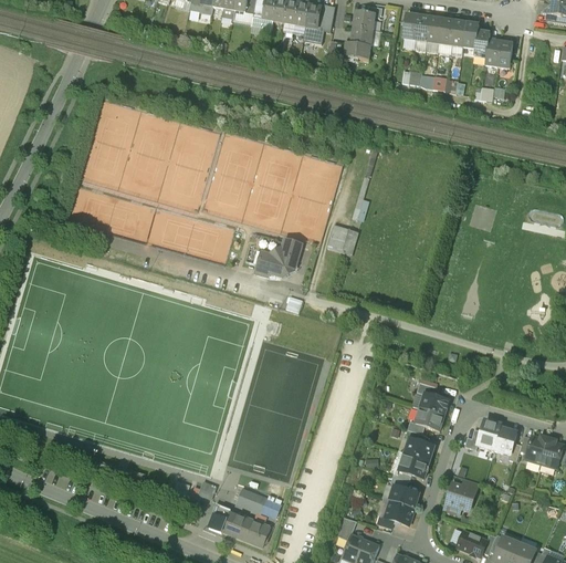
[(191,0),(189,8),(199,10),(201,3),(203,3),(202,12),(211,13),(212,6),(213,0),(191,0)]
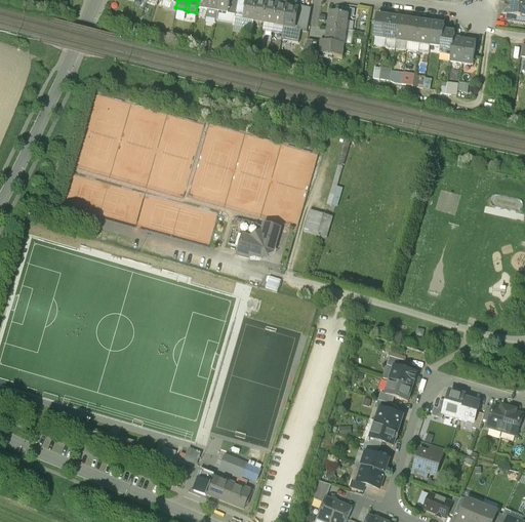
[(208,0),(207,7),(206,14),(215,15),(217,8),(218,0),(208,0)]
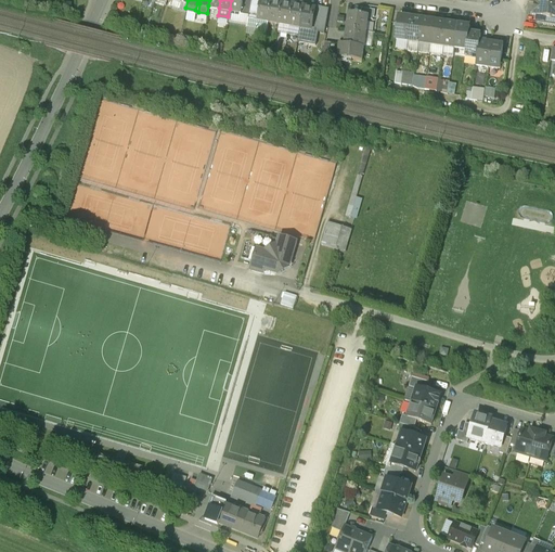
[(231,0),(230,9),(249,13),(252,0),(231,0)]
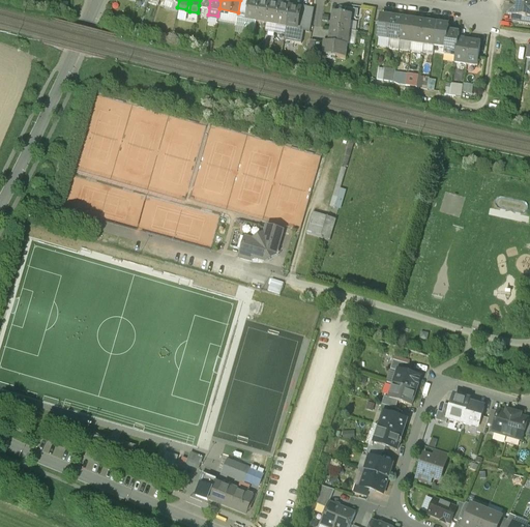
[(248,0),(245,18),(237,16),(236,24),(255,27),(256,20),(260,0),(248,0)]
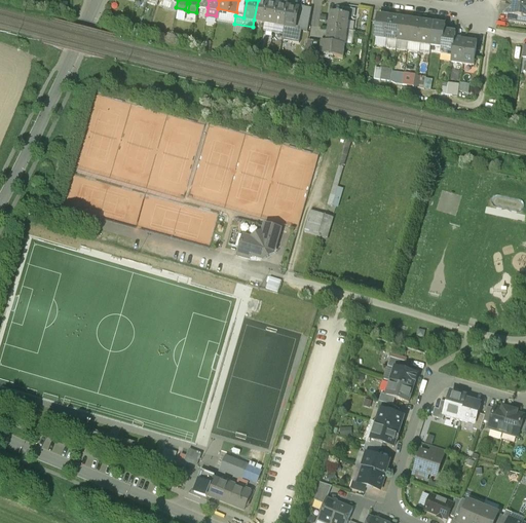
[(247,0),(238,0),(236,12),(235,15),(243,17),(247,0)]
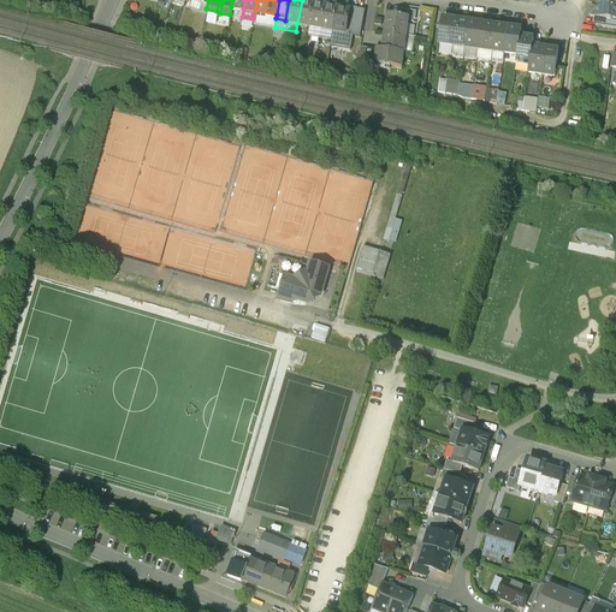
[(314,1),(308,0),(302,0),(297,23),(309,24),(314,1)]
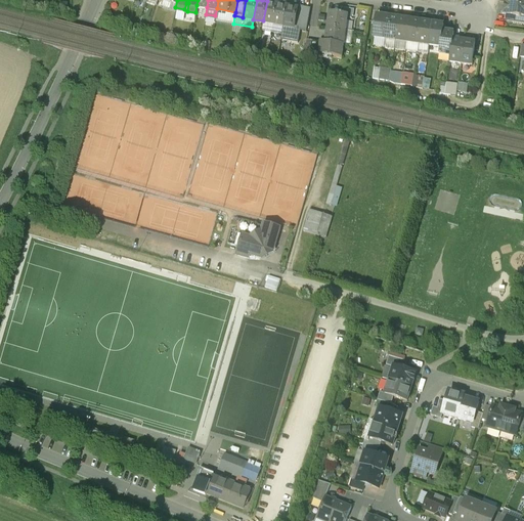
[(523,1),(508,0),(507,3),(506,3),(504,3),(503,12),(506,12),(508,12),(514,13),(514,14),(520,15),(520,14),(523,14),(523,1)]
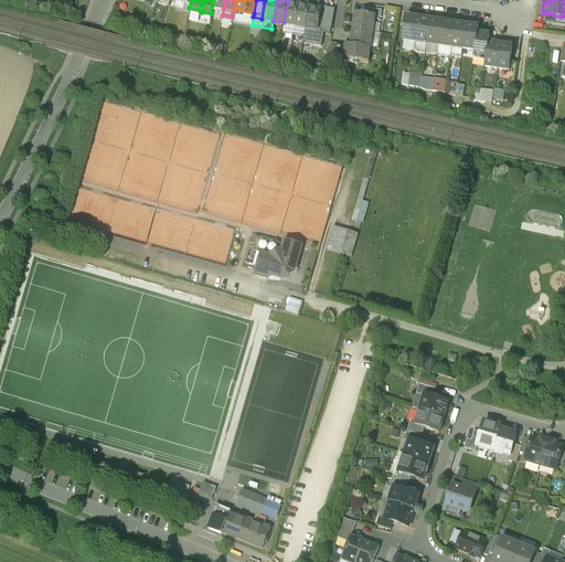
[(298,3),(288,1),(284,22),(295,24),(298,3)]
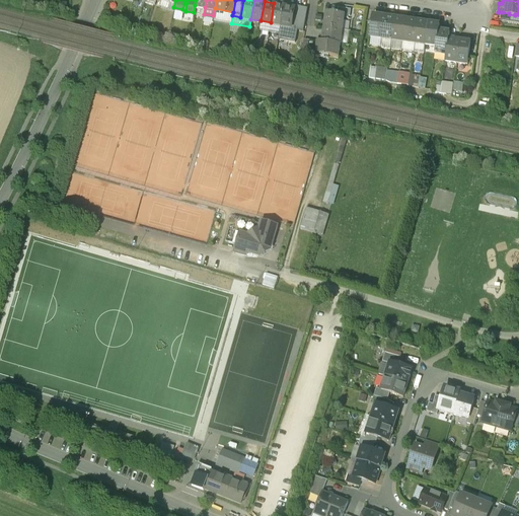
[(284,4),(274,3),(271,22),(281,24),(284,4)]
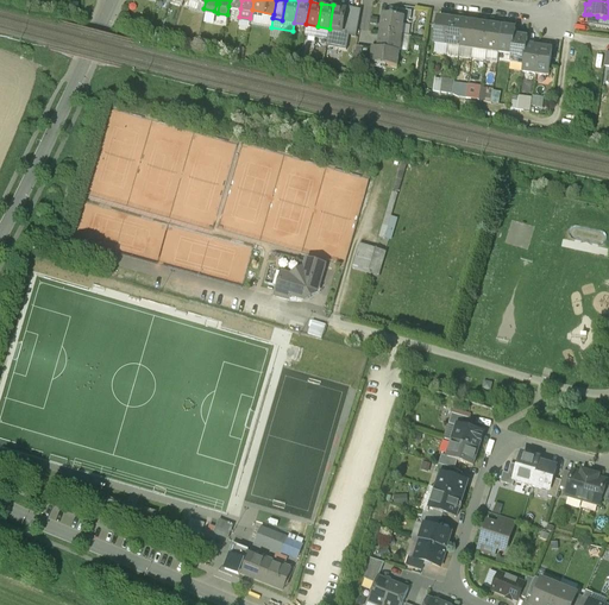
[(345,7),(333,5),(330,29),(332,29),(330,44),(346,48),(350,29),(357,30),(358,23),(351,21),(352,19),(344,17),(345,7)]
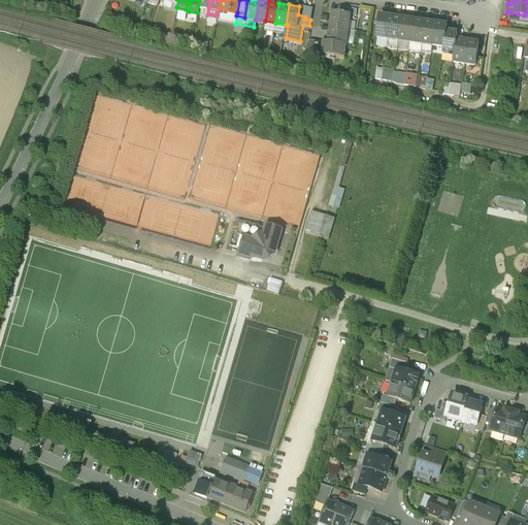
[(312,7),(300,4),(299,6),(298,14),(305,17),(304,19),(310,20),(312,7)]
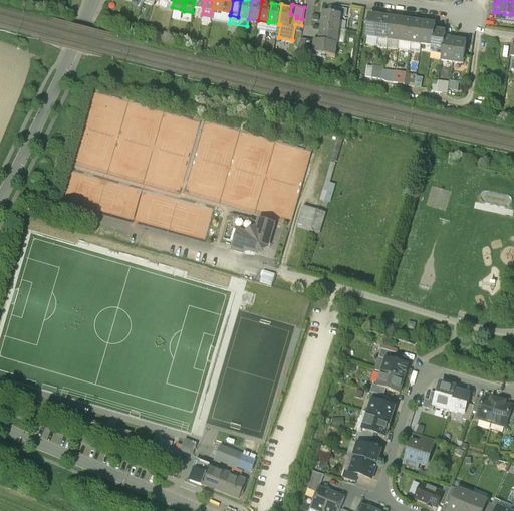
[(347,8),(335,6),(334,12),(341,13),(346,14),(347,8)]
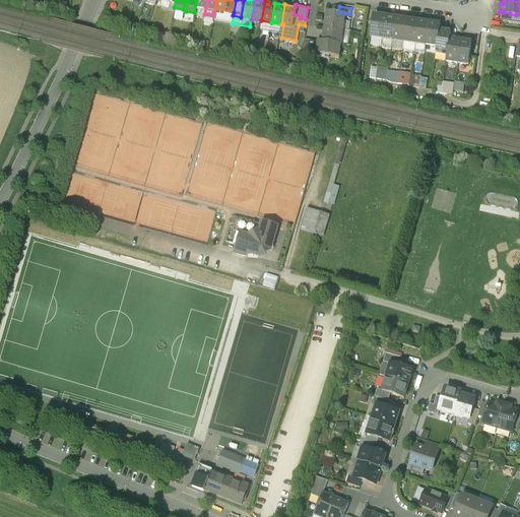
[(338,12),(327,10),(325,25),(343,28),(345,13),(338,12)]
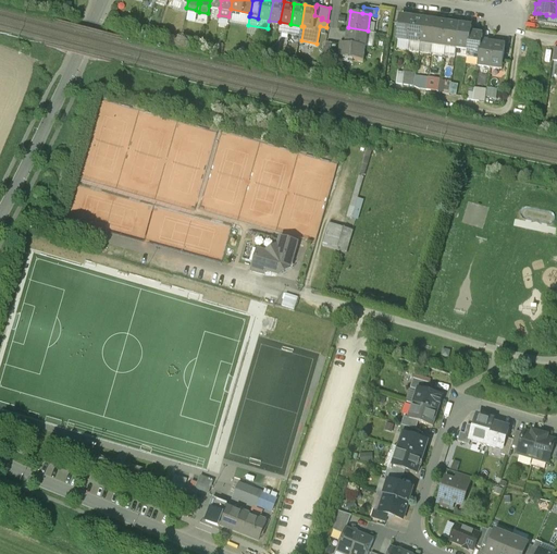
[(412,15),(400,14),(397,37),(409,39),(412,15)]
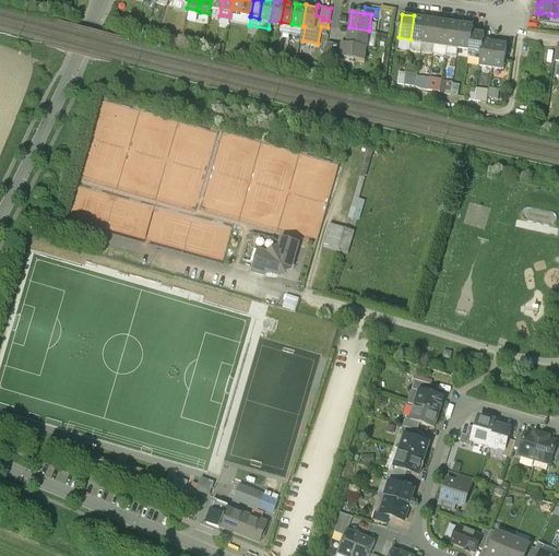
[(425,18),(414,15),(411,39),(421,40),(425,18)]
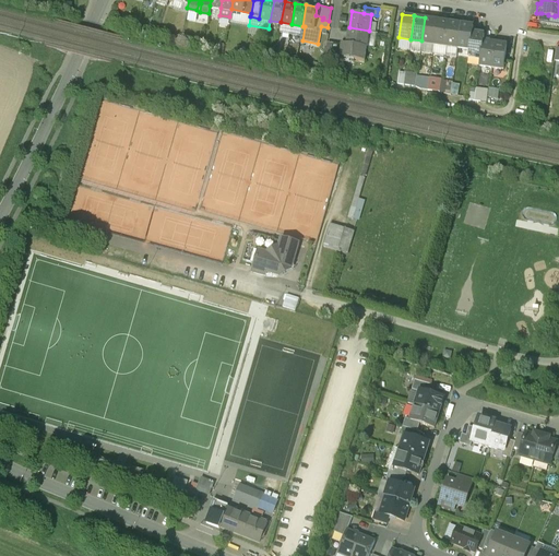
[(437,19),(425,18),(421,40),(433,43),(437,19)]
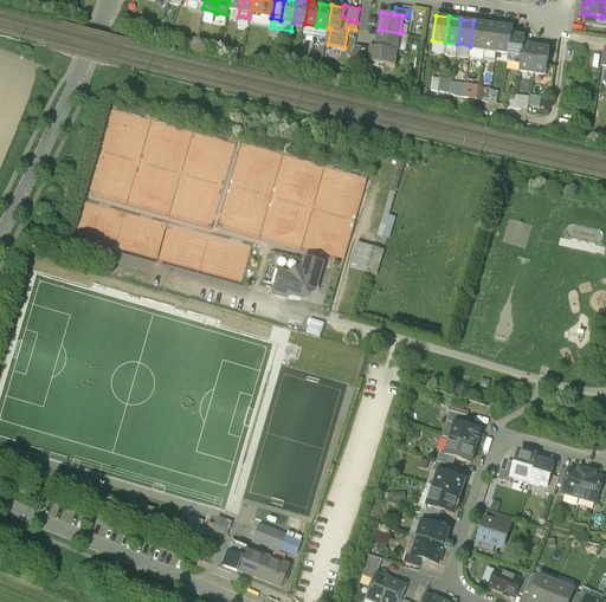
[(487,23),(474,20),(470,46),(483,47),(487,23)]
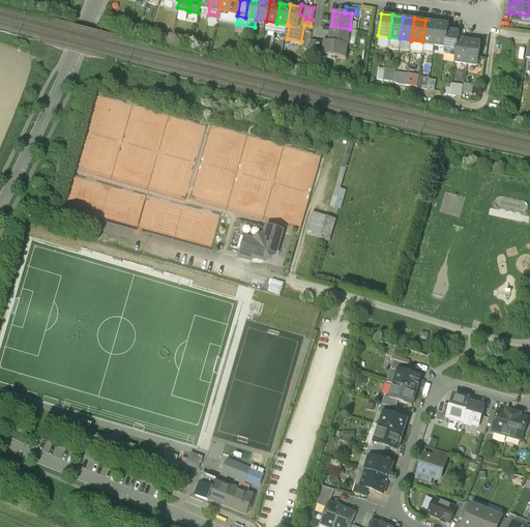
[(437,21),(425,20),(422,41),(434,44),(437,21)]
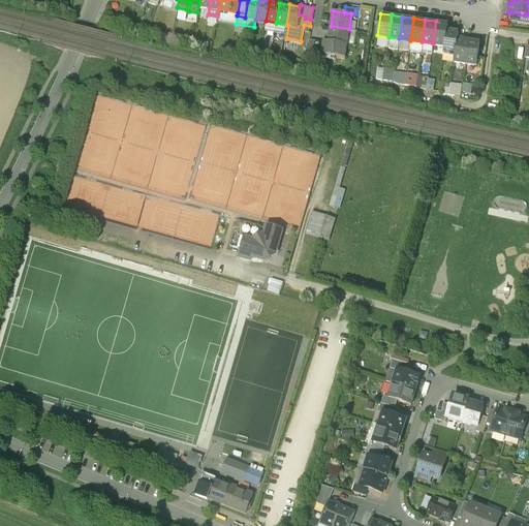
[(447,23),(436,21),(433,43),(444,45),(446,29),(447,23)]
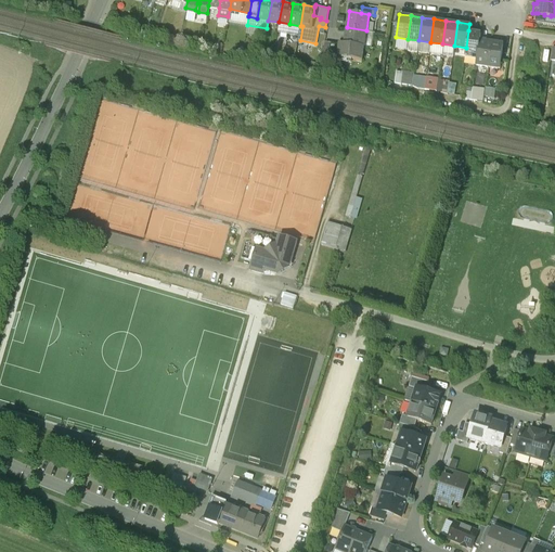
[(366,30),(347,27),(345,42),(339,41),(337,55),(362,59),(366,30)]
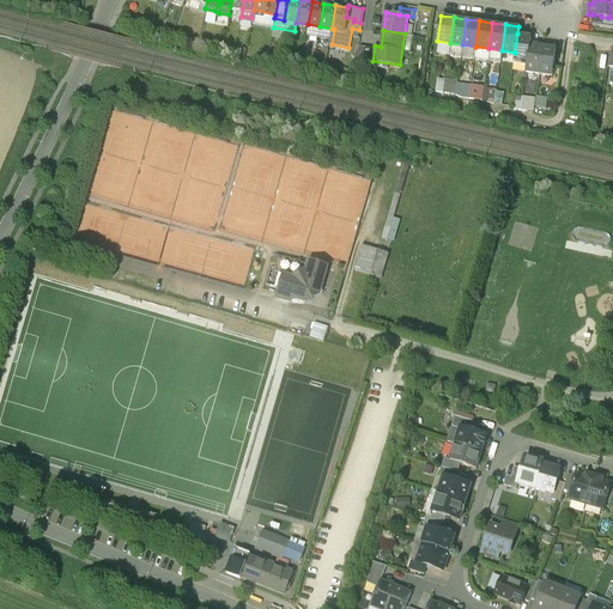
[(530,35),(517,34),(515,53),(514,60),(527,61),(529,43),(530,35)]
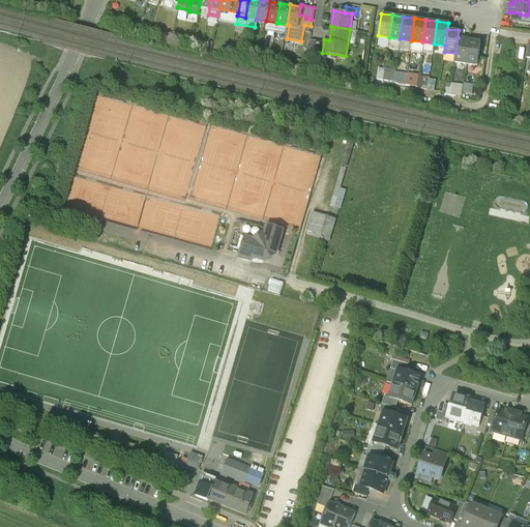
[(469,39),(458,37),(455,53),(454,60),(466,62),(469,39)]
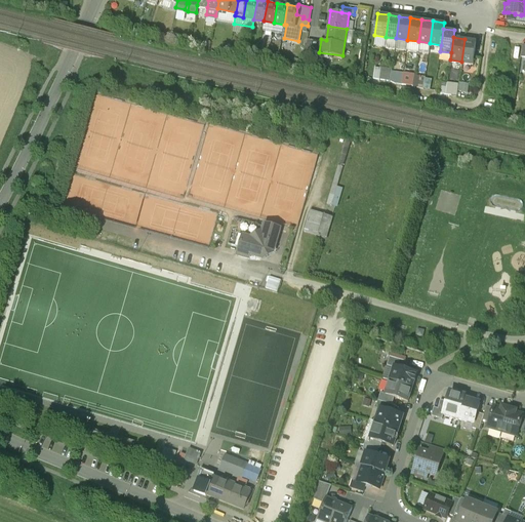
[(321,39),(308,38),(306,54),(319,56),(319,52),(321,39)]
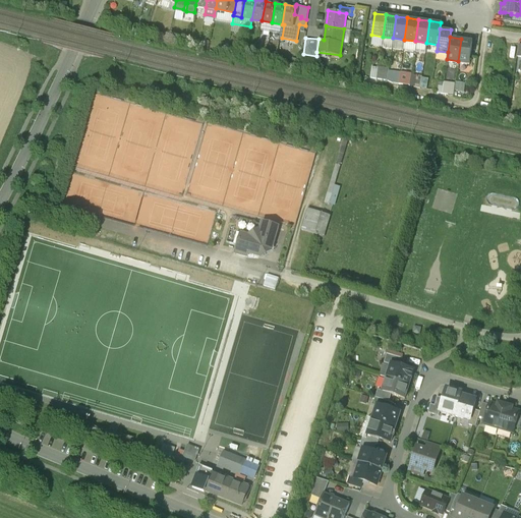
[(472,40),(461,39),(458,61),(469,62),(472,40)]
